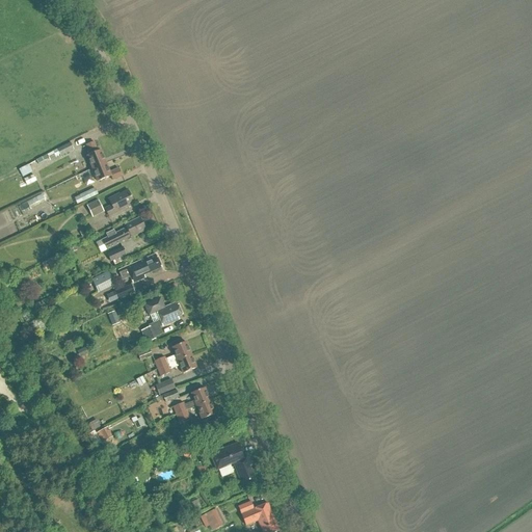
[(86,158),(91,171),(105,165),(100,152),(97,154),(92,144),(85,147),(89,156),(86,158)]
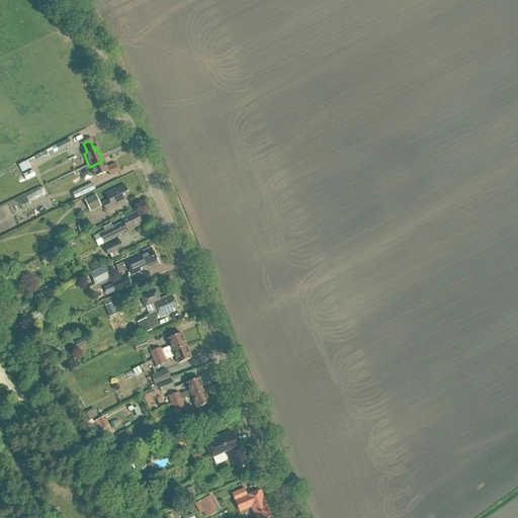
[(56,149),(49,152),(52,158),(70,149),(67,142),(56,148),(56,149)]
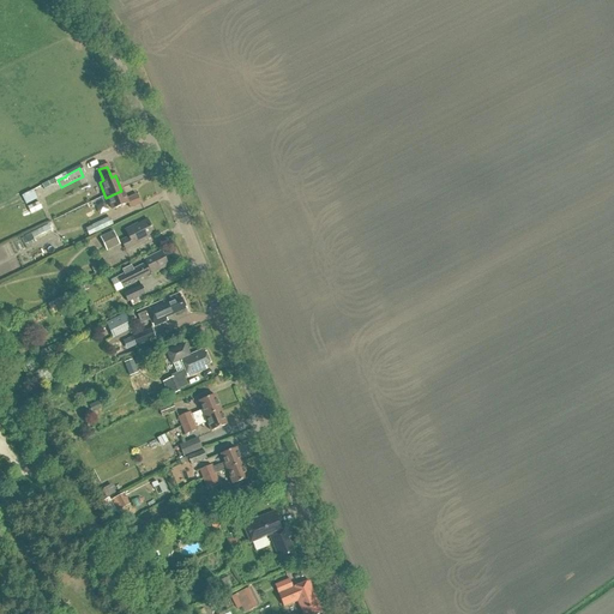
[(26,205),(40,198),(36,190),(22,196),(26,205)]
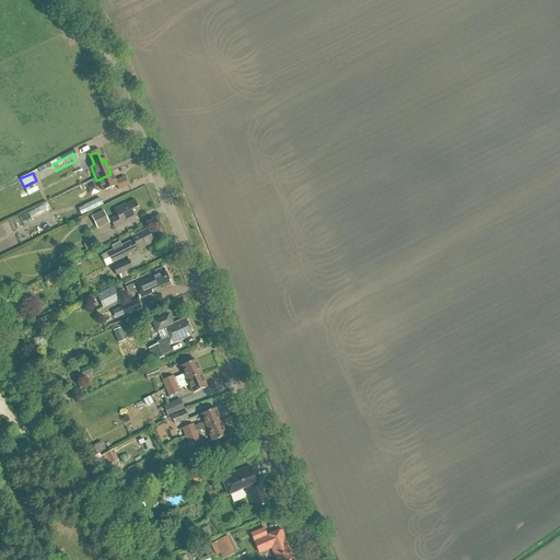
[(96,181),(102,194),(116,188),(118,193),(128,188),(125,181),(115,184),(111,174),(96,181)]
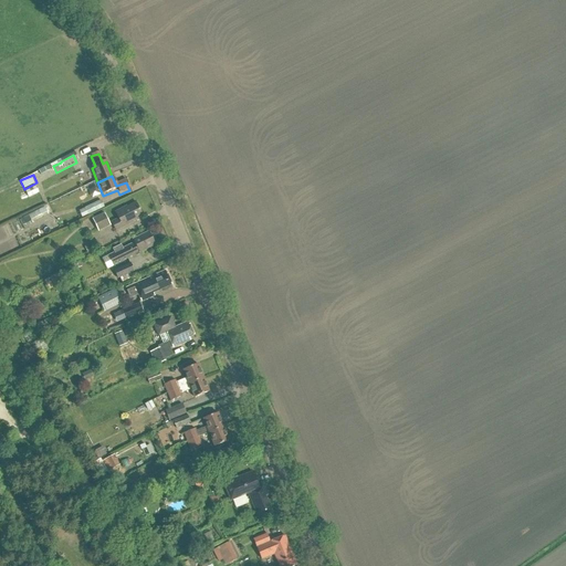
[(100,203),(84,211),(87,218),(103,210),(100,203)]
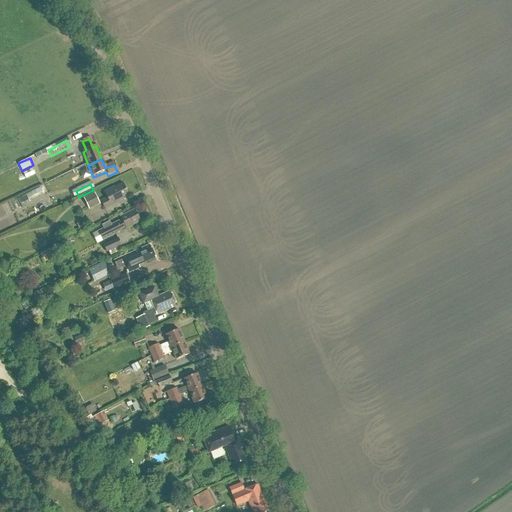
[(25,193),(29,201),(43,194),(40,186),(25,193)]
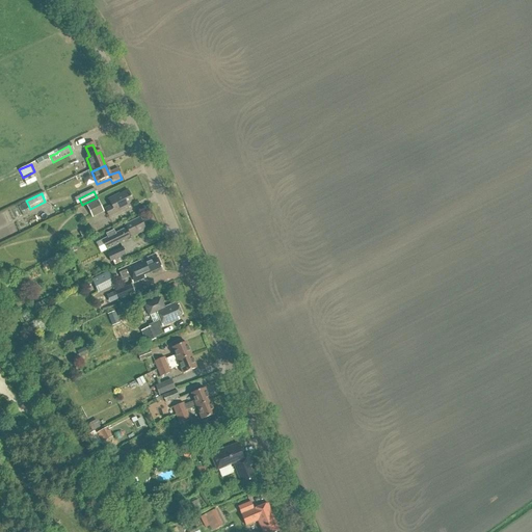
[(109,206),(104,209),(108,217),(113,214),(114,216),(129,209),(128,206),(132,204),(127,193),(120,196),(118,195),(107,202),(109,206)]
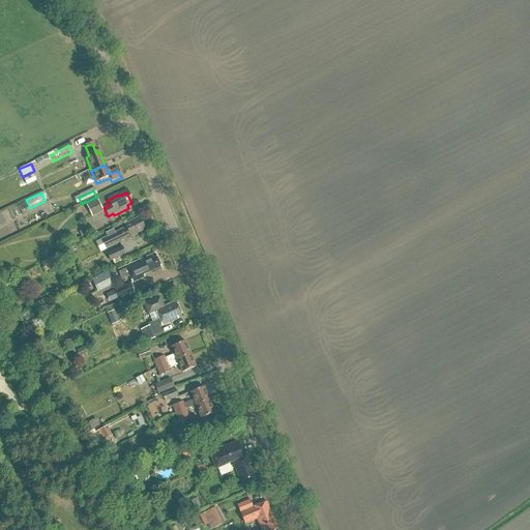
[(96,202),(86,207),(92,219),(102,214),(96,202)]
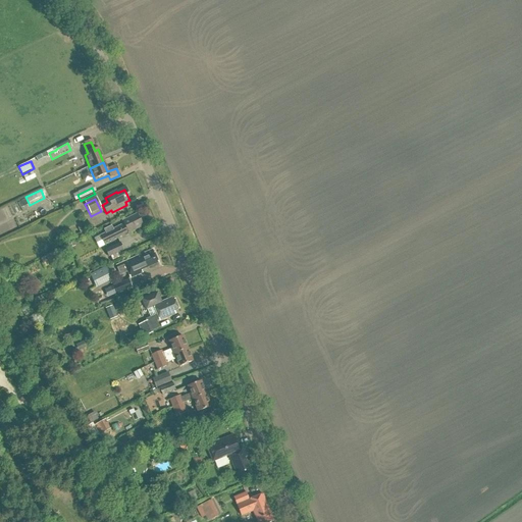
[(100,235),(104,244),(143,224),(137,212),(121,220),(123,222),(100,235)]
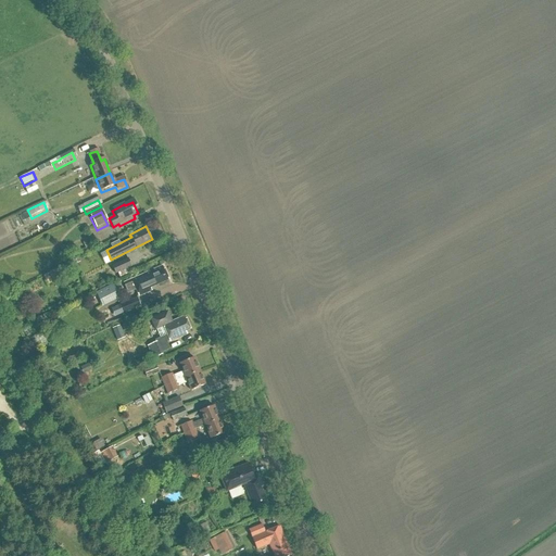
[(84,242),(87,249),(99,242),(96,236),(84,242)]
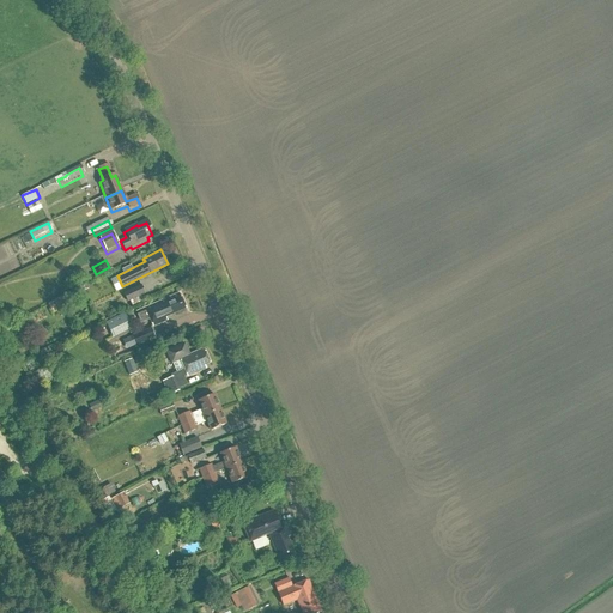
[(127,301),(129,299),(132,304),(145,299),(143,295),(145,293),(140,284),(123,292),(127,301)]
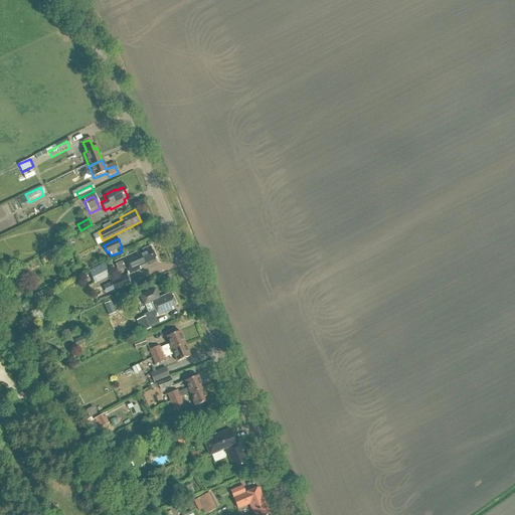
[(150,245),(121,259),(128,275),(140,270),(139,267),(156,260),(150,245)]
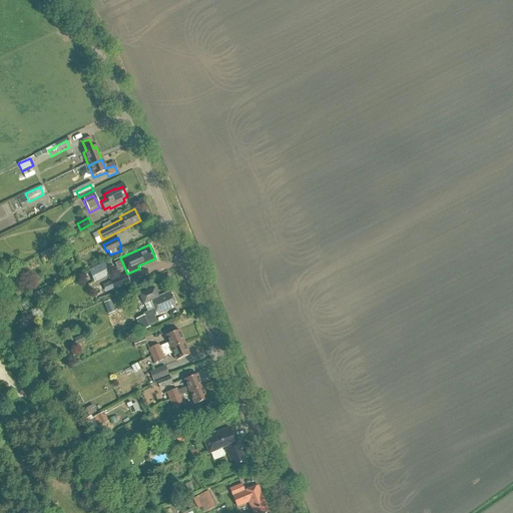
[(88,270),(94,283),(110,275),(104,262),(88,270)]
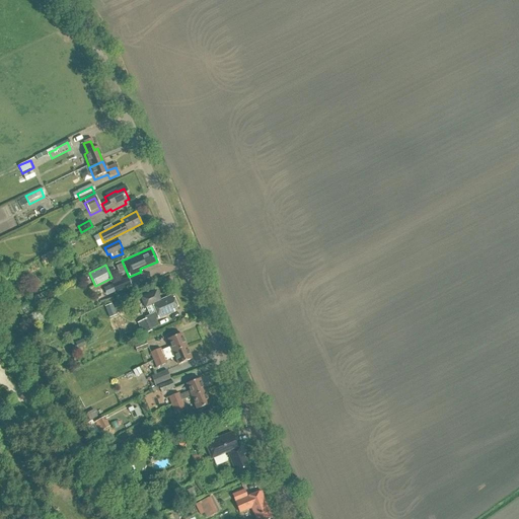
[(127,280),(112,286),(115,295),(130,289),(127,280)]
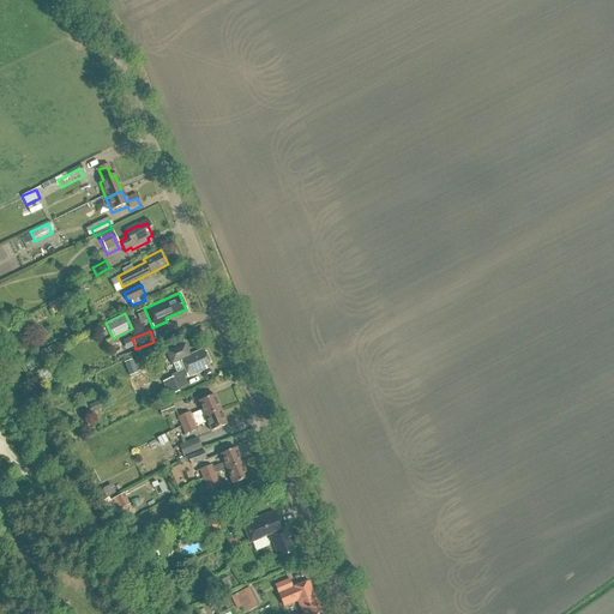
[(162,381),(168,396),(180,391),(179,390),(187,385),(184,377),(186,375),(187,378),(205,371),(204,367),(210,365),(203,350),(190,356),(184,345),(166,354),(170,366),(180,362),(184,371),(170,377),(170,378),(162,381)]
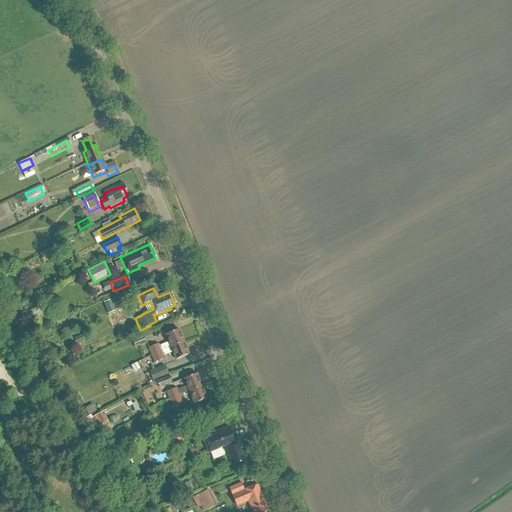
[(110,302),(103,305),(108,315),(115,312),(110,302)]
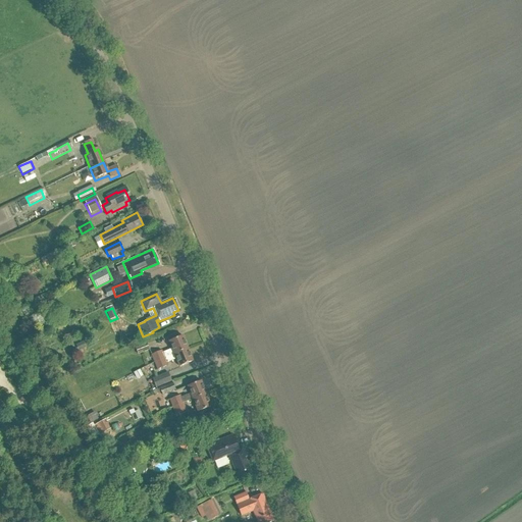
[(151,354),(154,363),(187,350),(181,336),(167,342),(170,349),(161,352),(161,350),(151,354)]
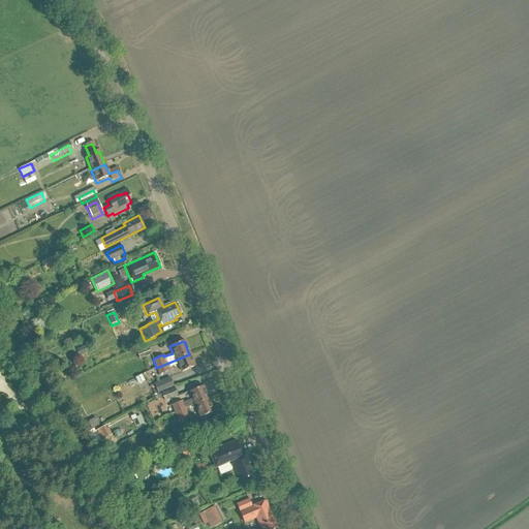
[(149,346),(137,350),(141,359),(152,354),(149,346)]
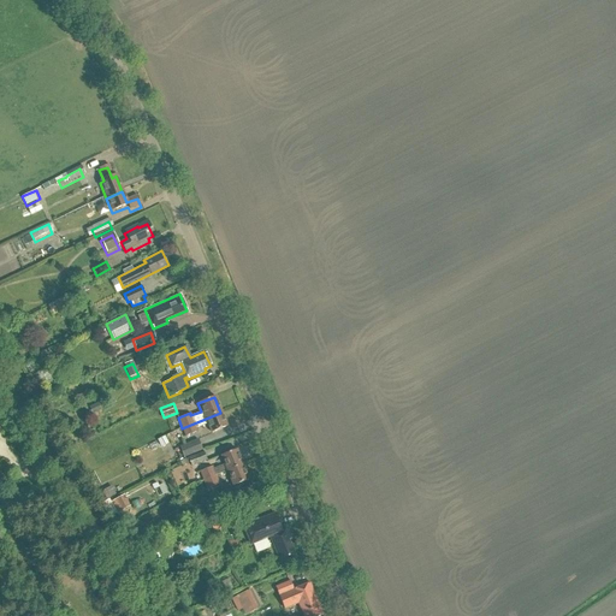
[(182,428),(185,436),(197,431),(196,428),(206,424),(211,434),(226,427),(220,413),(182,428)]
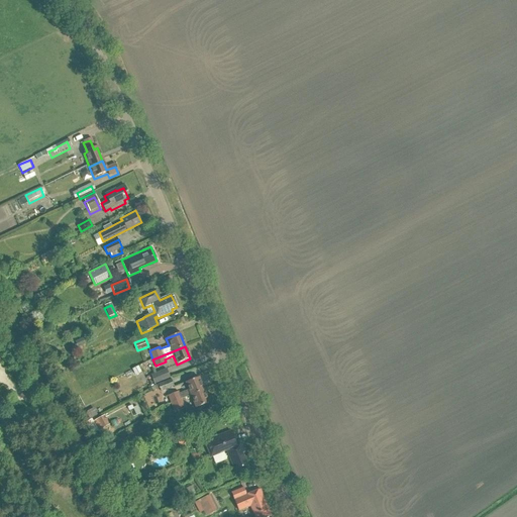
[(150,379),(153,385),(170,378),(168,372),(150,379)]
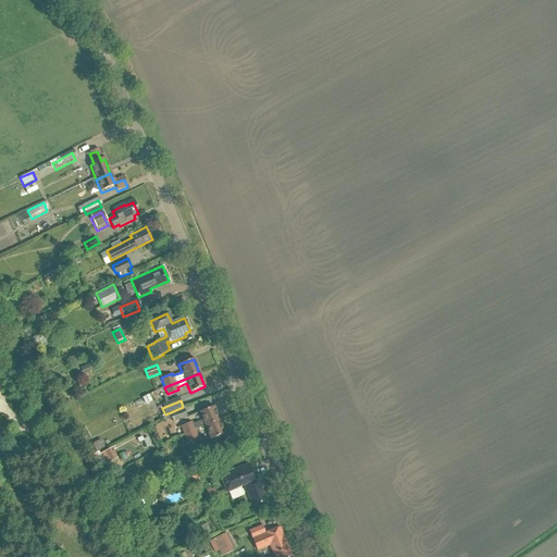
[(207,400),(186,407),(188,413),(209,407),(207,400)]
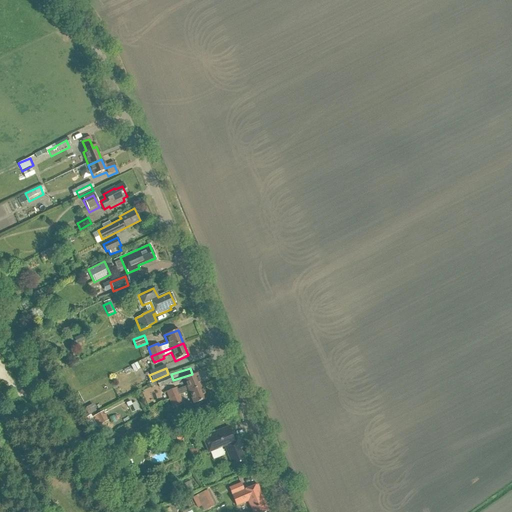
[(187,392),(188,392),(201,387),(196,374),(183,380),(185,386),(176,390),(175,387),(165,391),(169,400),(179,396),(179,395),(187,392)]
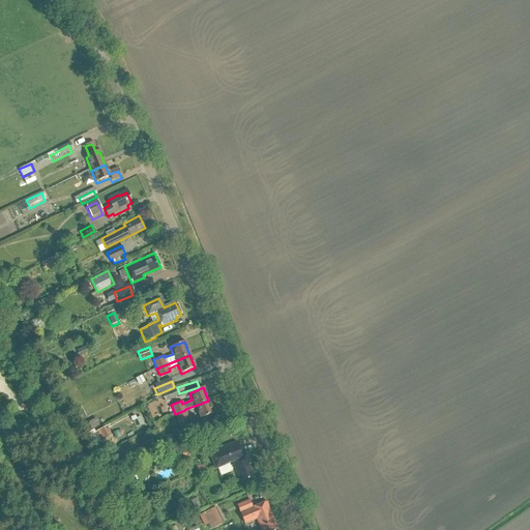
[(163,394),(166,402),(178,398),(175,390),(163,394)]
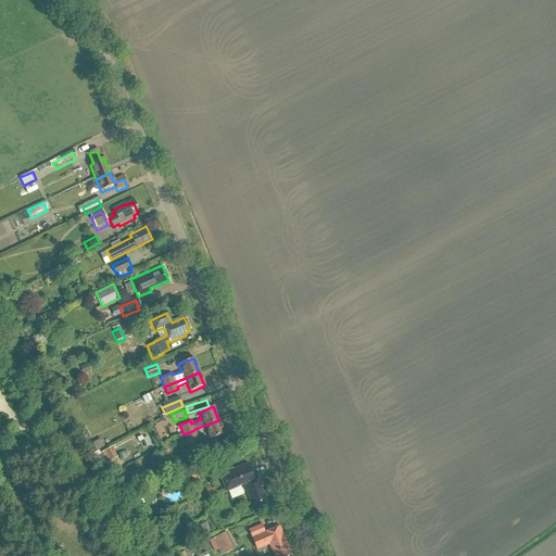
[(204,426),(210,439),(224,433),(218,420),(204,426)]
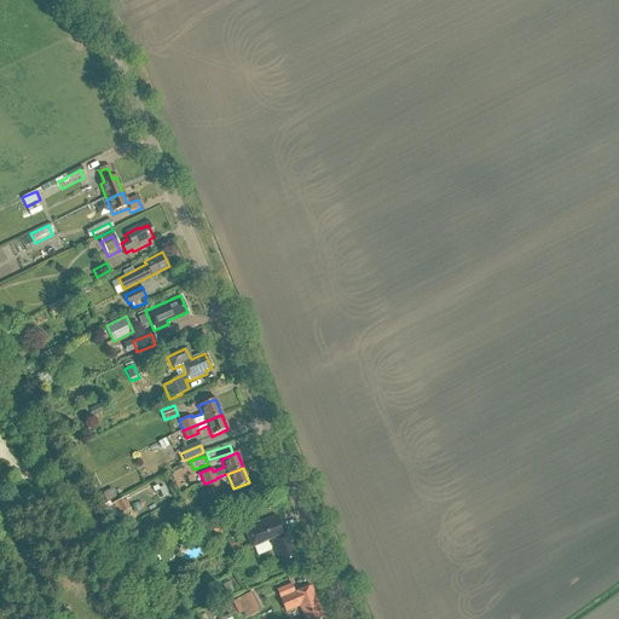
[(217,479),(204,484),(208,491),(220,486),(217,479)]
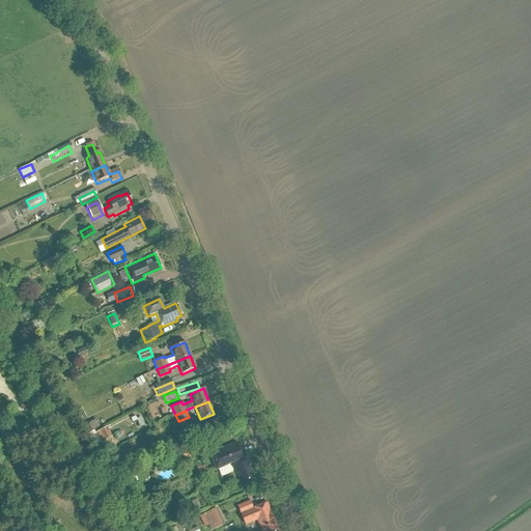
[(94,434),(100,444),(113,437),(107,426),(94,434)]
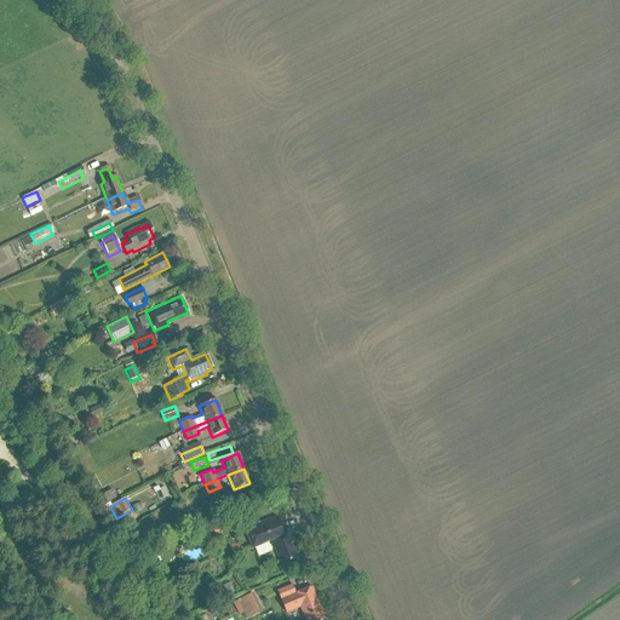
[(233,530),(229,522),(208,529),(212,539),(233,530)]
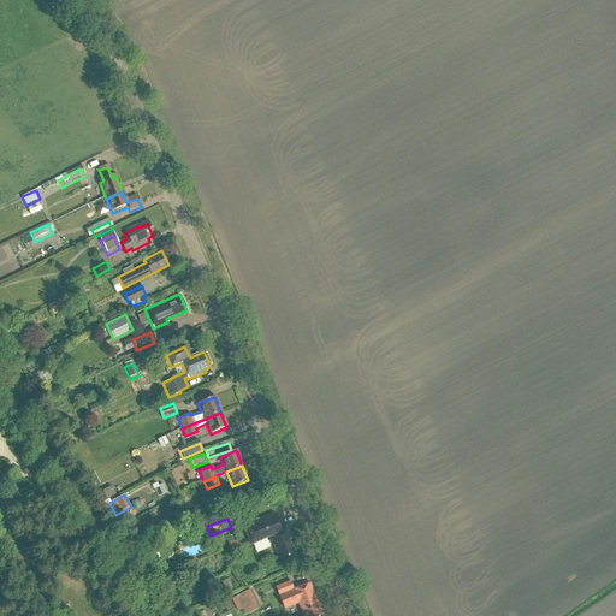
[(270,539),(279,564),(295,558),(286,538),(289,537),(286,531),(280,534),(273,519),(243,532),(249,548),(270,539)]
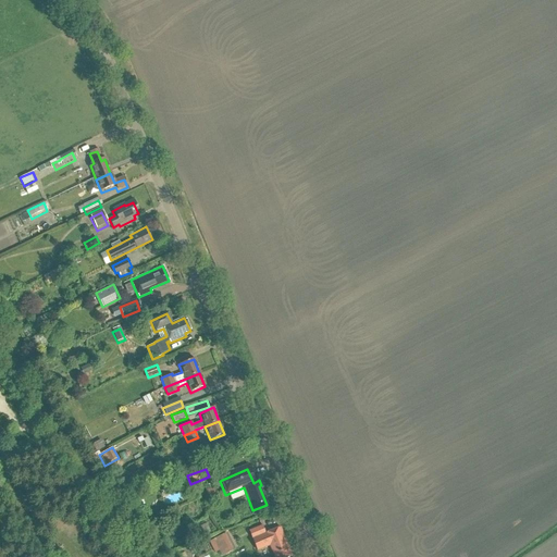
[(207,492),(210,499),(219,496),(214,489),(207,492)]
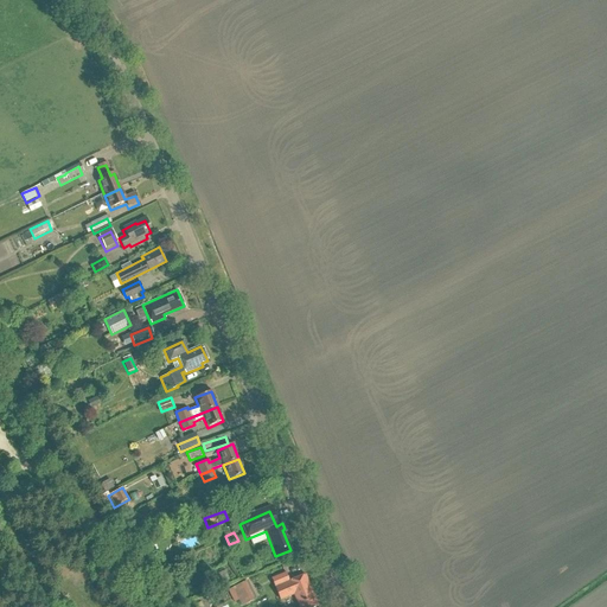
[(298,606),(300,606),(299,606),(313,606),(312,605),(315,604),(305,576),(289,582),(285,572),(270,579),(280,600),(292,595),(296,606),(298,606)]
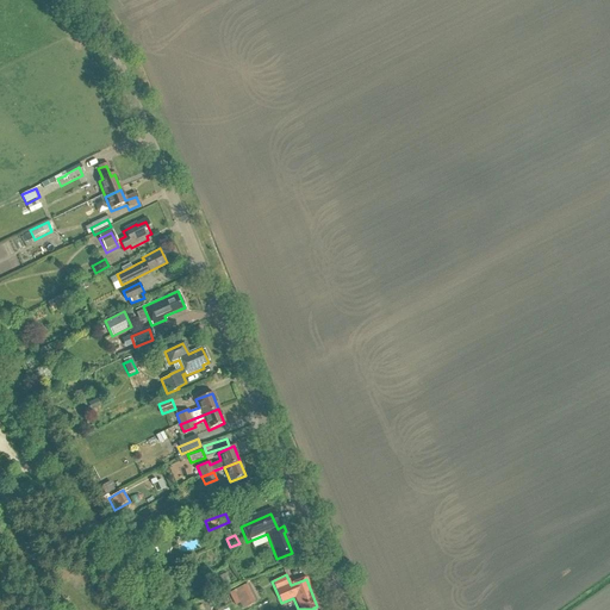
[(248,583),(232,590),(242,609),(257,601),(248,583)]
